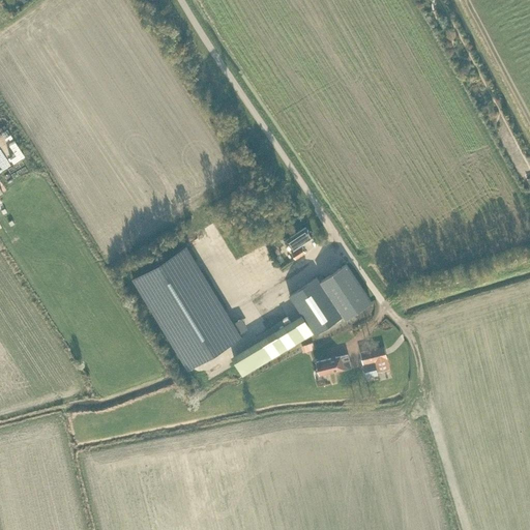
[(286,243),(288,242),(297,256),(304,251),(301,245),(313,237),(312,236),(313,234),(311,231),(307,231),(307,229),(306,229),(305,227),(284,241),(286,243)]
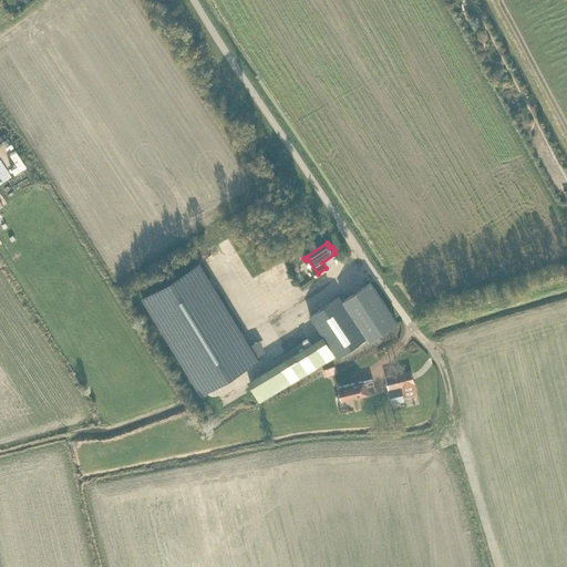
[(198,263),(142,297),(191,377),(202,394),(258,359),(257,358),(250,347),(198,263)]
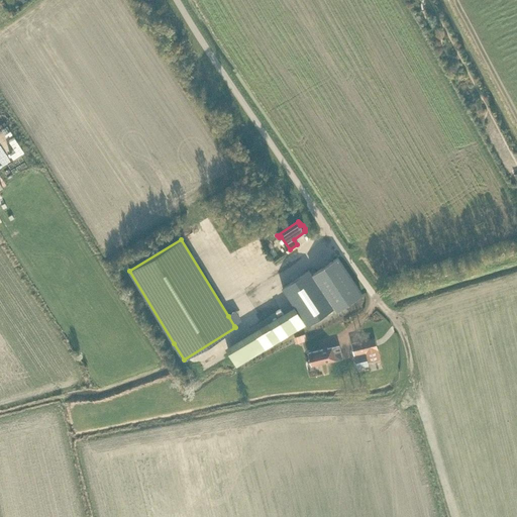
[(336,310),(362,294),(337,257),(312,274),(336,310)]
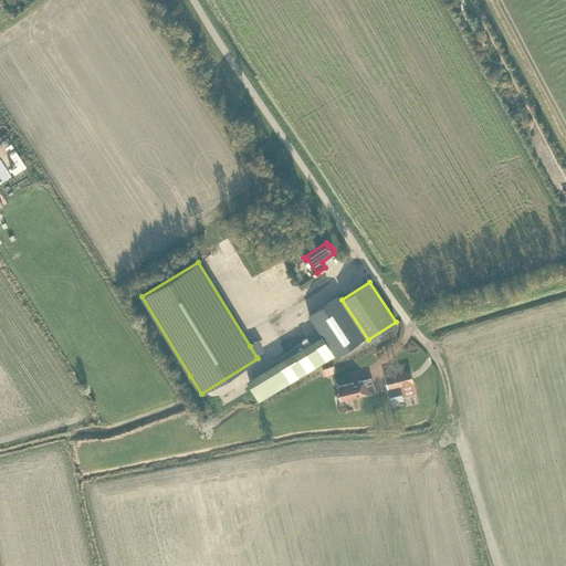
[(308,315),(322,335),(247,380),(259,401),(336,355),(336,356),(365,336),(338,296),(308,315)]
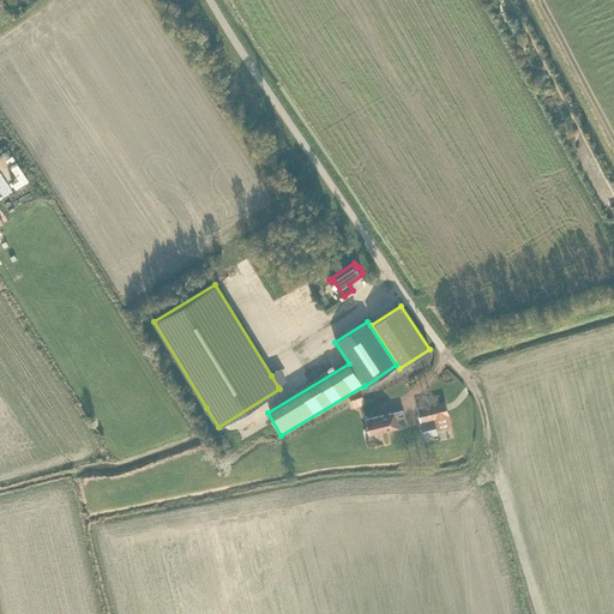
[(350,399),(351,408),(363,405),(362,397),(350,399)]
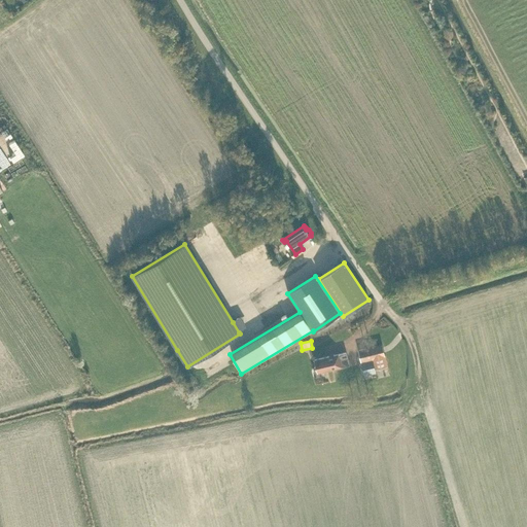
[(388,366),(382,343),(358,350),(361,362),(373,360),(375,370),(388,366)]
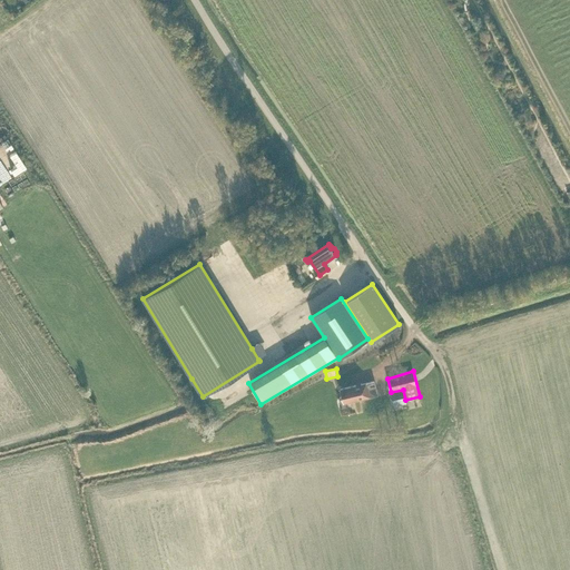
[(377,394),(374,381),(365,383),(340,390),(342,399),(340,400),(338,402),(340,406),(342,408),(346,406),(347,405),(347,402),(355,400),(377,394)]
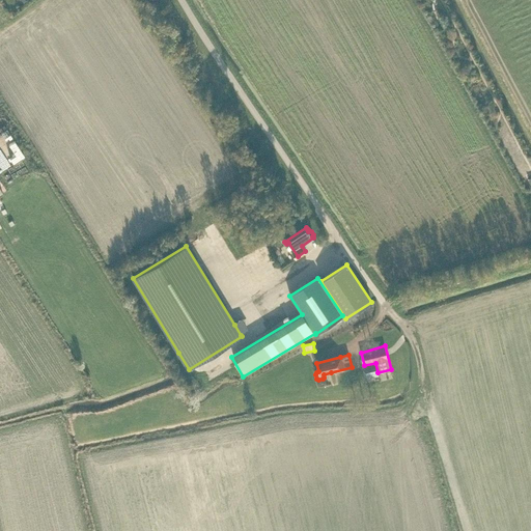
All buildings are outlined.
